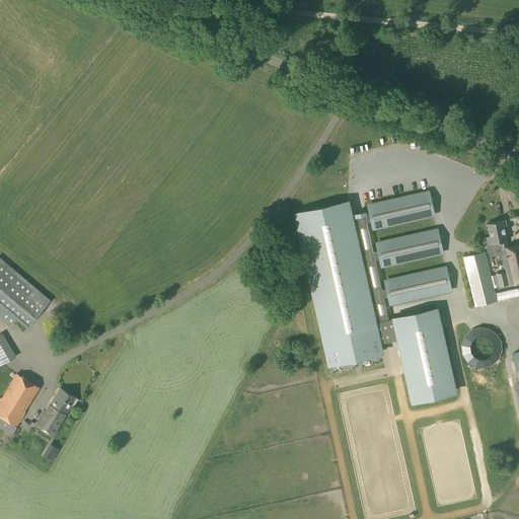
[(368,213),(370,221),(372,230),(434,216),(429,190),(366,204),(368,213)]
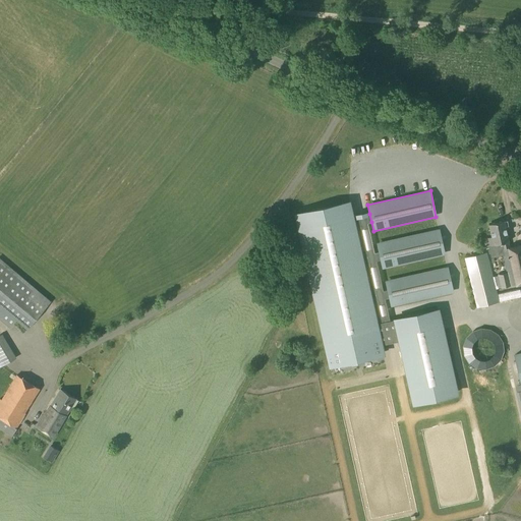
[(390,321),(381,323),(379,323),(351,200),(294,214),(329,367),(386,354),(383,344),(398,341),(412,404),(459,394),(440,308),(393,319),(393,320),(390,321)]
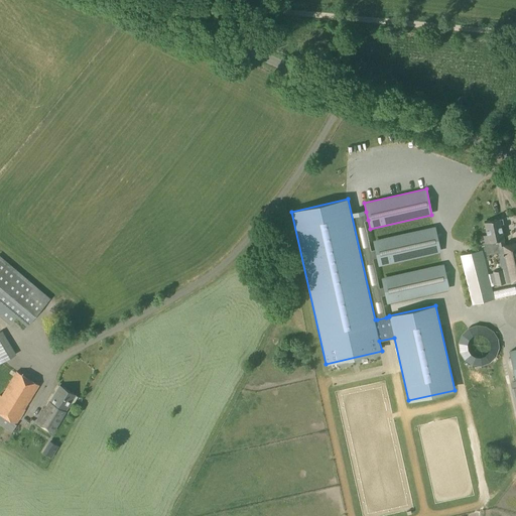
[(354,208),(356,215),(366,212),(364,205),(354,208)]
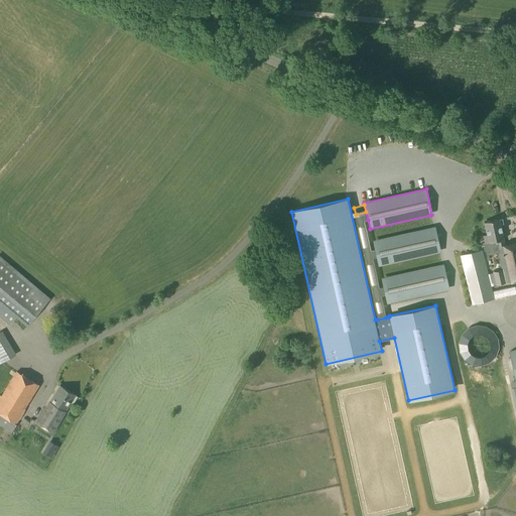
[(515,243),(505,245),(499,219),(484,223),(487,235),(482,236),(484,244),(496,242),(502,270),(492,272),(495,285),(505,283),(515,280),(515,243)]
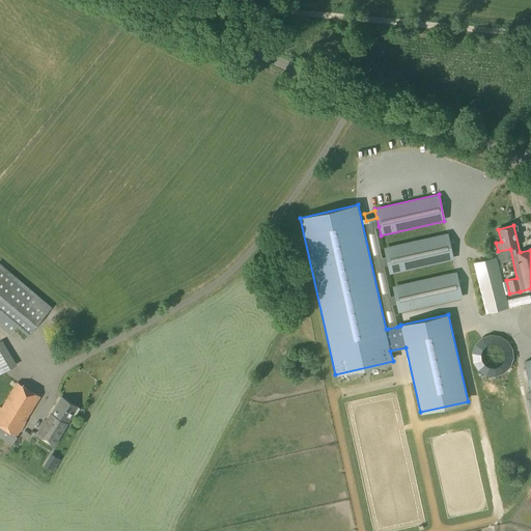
[(386,256),(388,264),(390,274),(453,259),(447,232),(384,247),(386,256)]
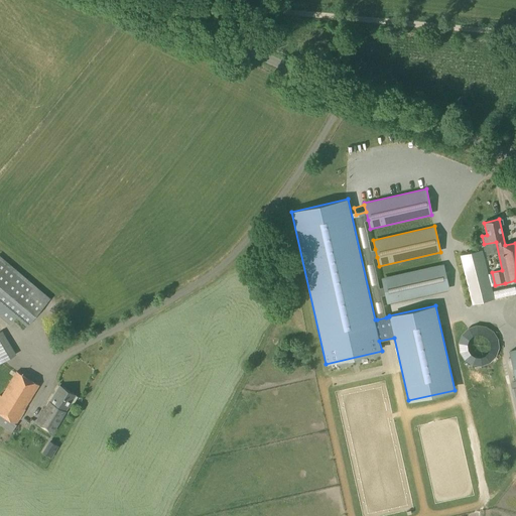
[(488,276),(482,250),(460,256),(472,304),(494,298),(493,295),(492,296),(490,289),(492,288),(491,286),(488,276)]
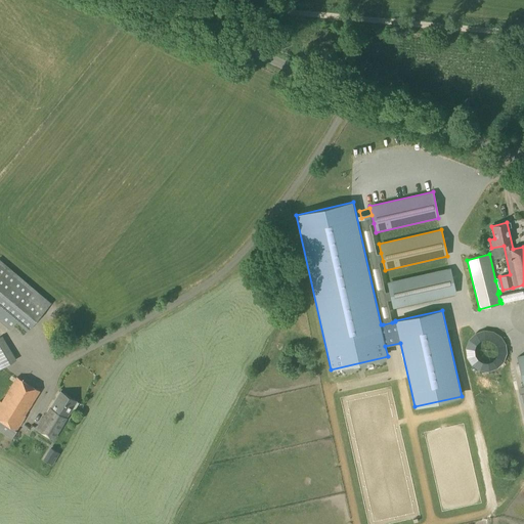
[(27,332),(50,304),(0,260),(0,321),(9,330),(16,322),(27,332)]
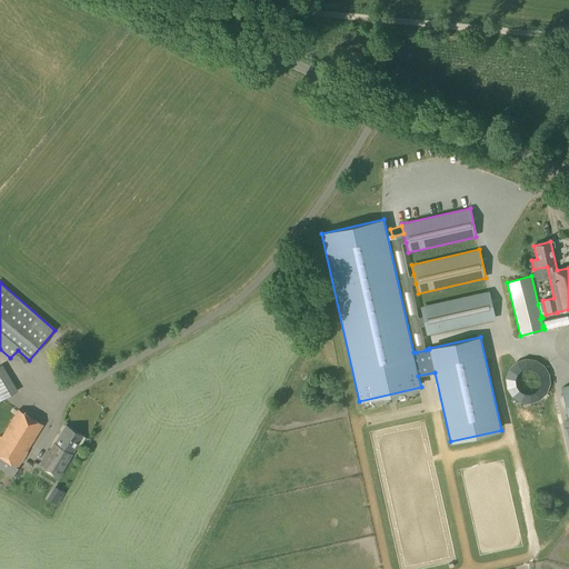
[(422,316),(425,326),(427,335),(495,319),(488,291),(420,307),(422,316)]
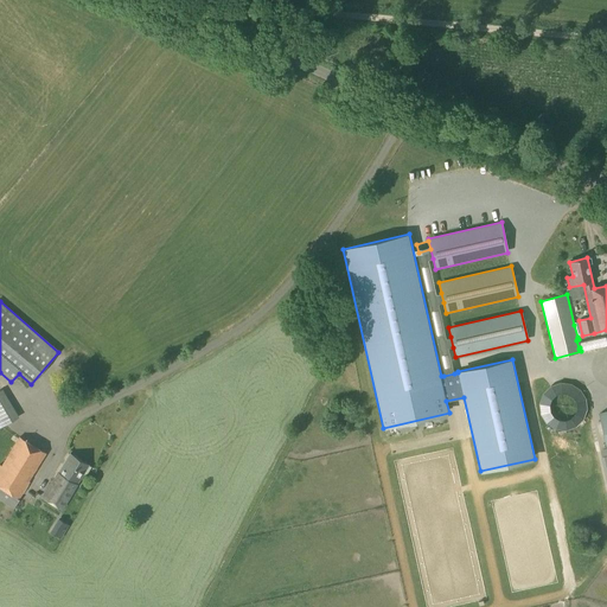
[(551,384),(543,391),(538,401),(538,411),(543,421),(551,428),(562,430),(573,428),(581,421),(586,411),(586,401),(581,391),(573,384),(562,382),(551,384)]
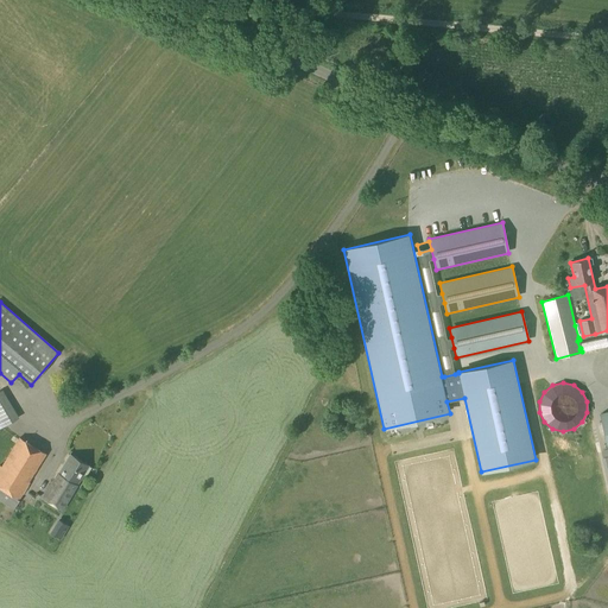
[(0,429),(18,418),(12,409),(0,416),(0,429)]
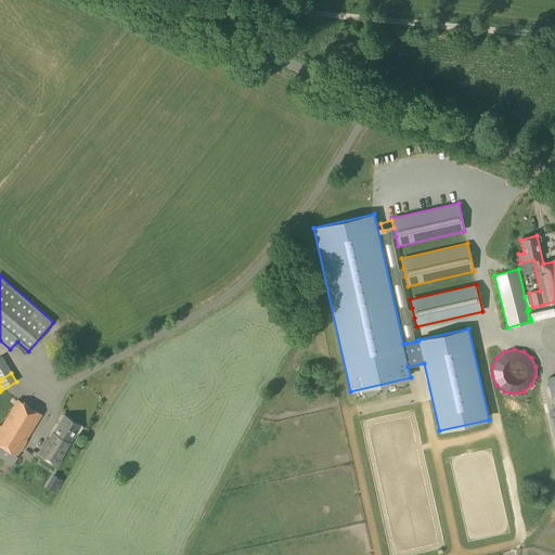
[(26,440),(42,414),(17,399),(0,426),(0,425),(0,456),(12,465),(17,456),(16,456),(26,440)]
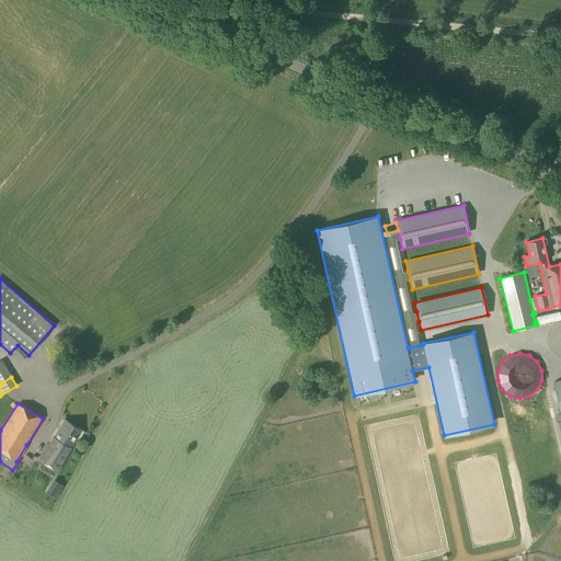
[(82,430),(65,420),(41,459),(57,470),(82,430)]
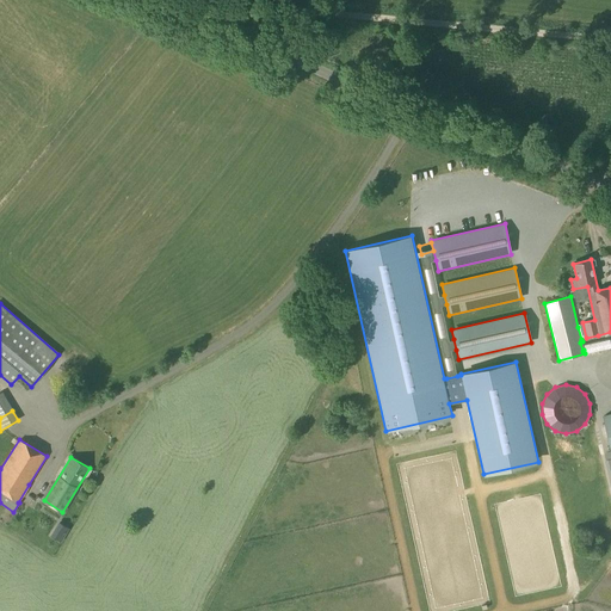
All buildings are outlined.
